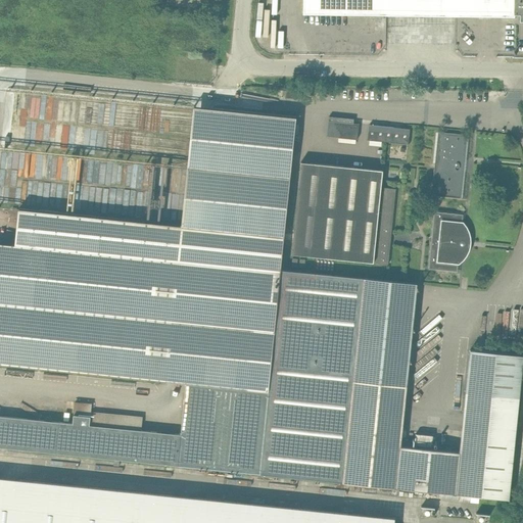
[(522,0),(303,0),(303,14),(515,16),(515,14),(520,14),(520,21),(522,20),(522,0)]
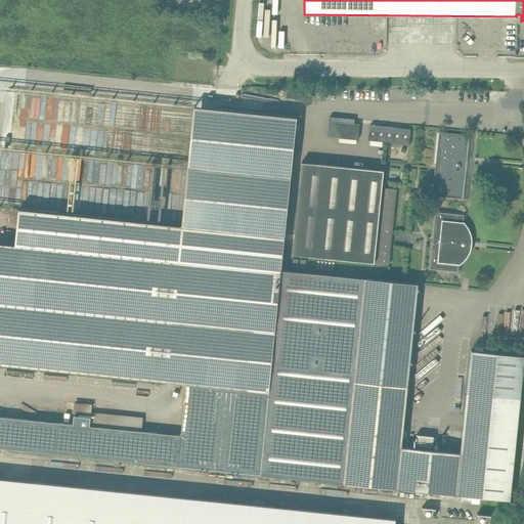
[(298,99),(299,90),(287,89),(286,98),(298,99)]
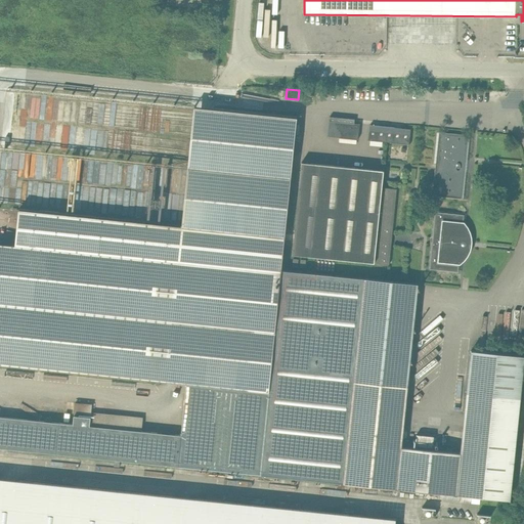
[(182,435),(179,466),(260,475),(281,270),(297,117),(215,108),(182,435)]
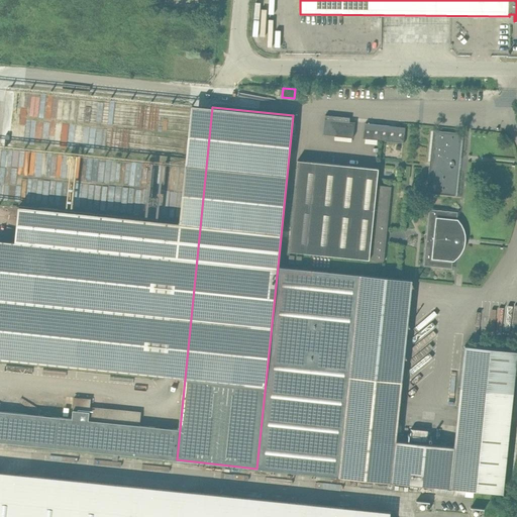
[(353,137),(354,122),(349,122),(349,118),(325,115),(323,134),(353,137)]
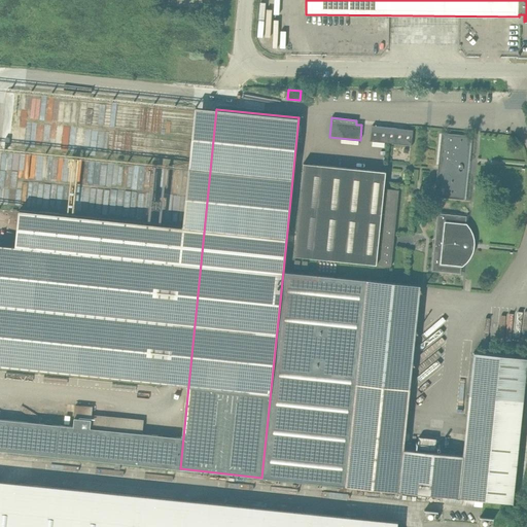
[(372,126),(371,141),(412,145),(413,130),(372,126)]
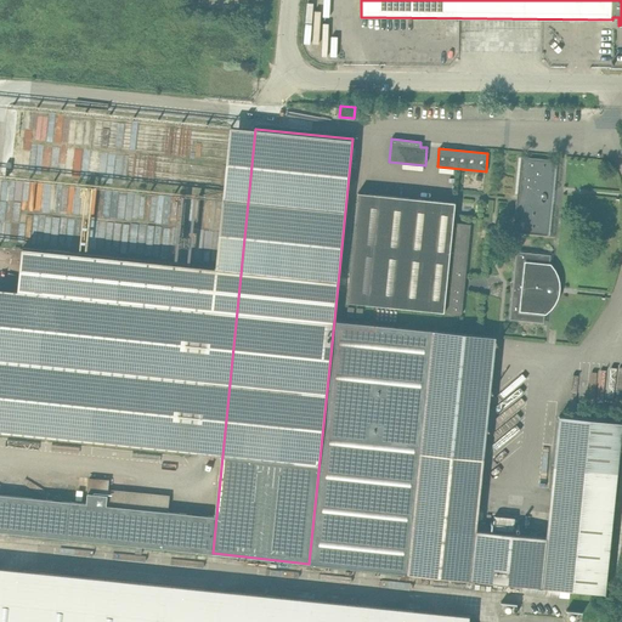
[(548,236),(555,160),(521,157),(513,232),(548,236)]
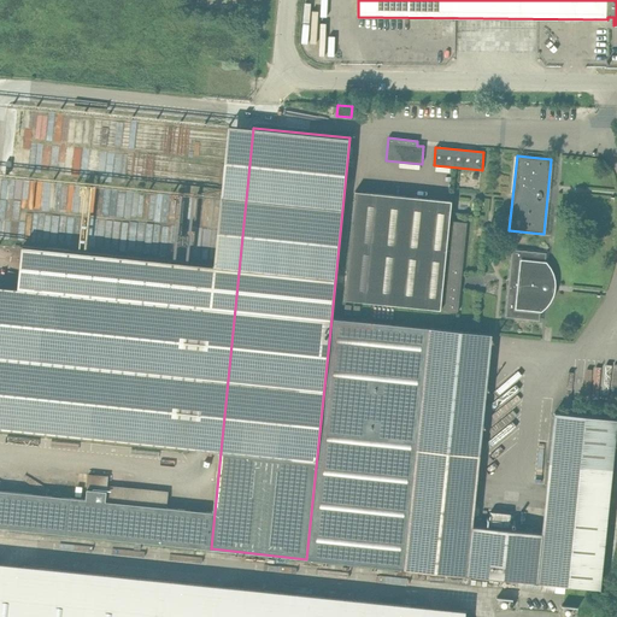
[(440,310),(448,225),(451,201),(354,192),(344,300),(440,310)]
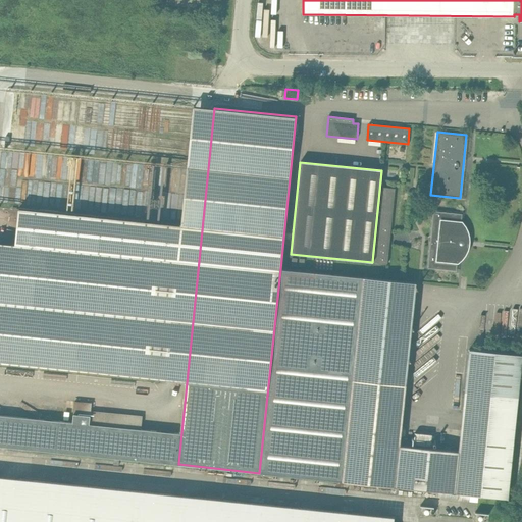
[(379,191),(372,262),(387,264),(395,189),(383,188),(383,191),(379,191)]
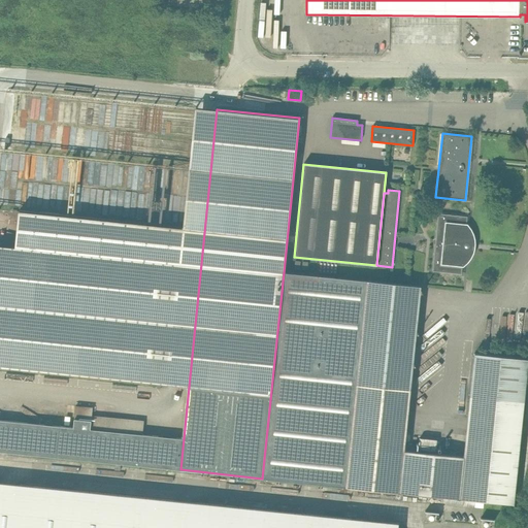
[(469,230),(466,226),(467,217),(438,213),(433,271),(461,274),(462,264),(466,261),(469,258),(471,253),(472,249),(473,243),(472,239),(471,234),(469,230)]
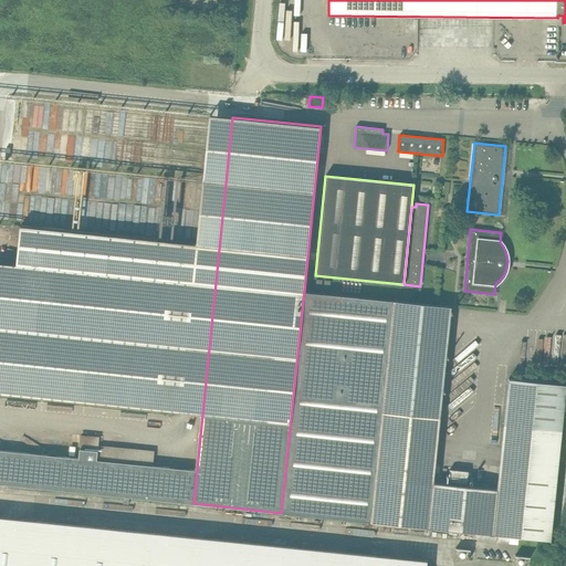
[(304,292),(281,513),(551,541),(565,388),(565,384),(509,378),(498,489),(433,482),(451,306),(432,305),(304,292)]
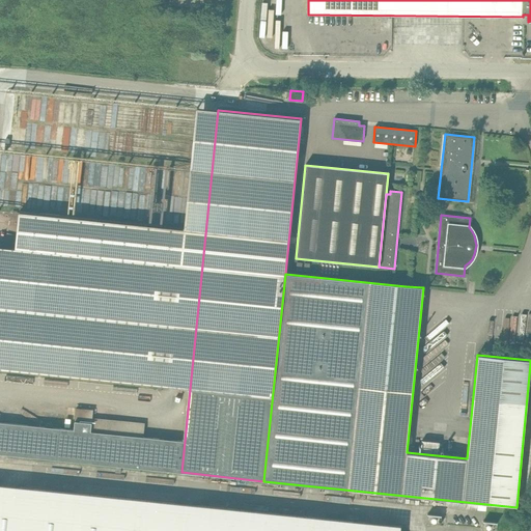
[(74,429),(71,462),(182,472),(185,441),(161,439),(144,437),(145,423),(92,418),(93,410),(76,408),(74,429)]
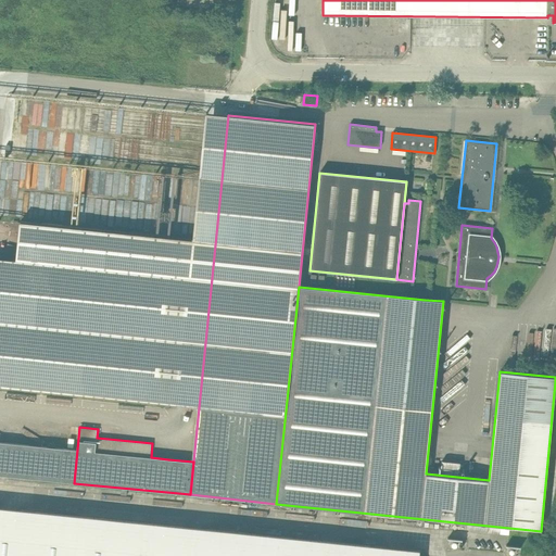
[(0,475),(74,483),(77,450),(63,449),(0,442),(0,475)]
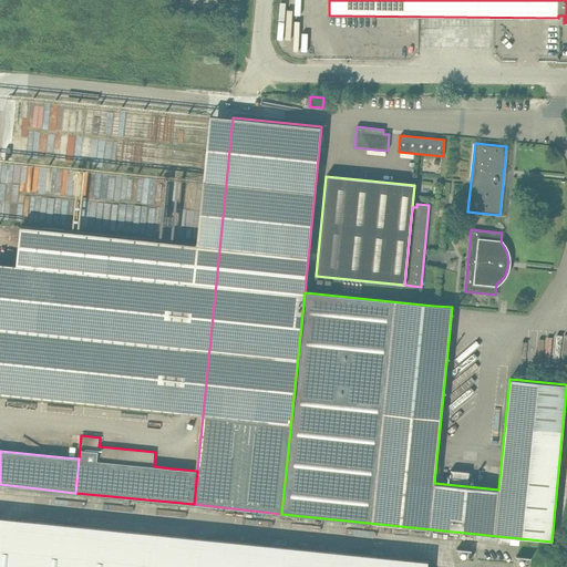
[(0,517),(0,566),(426,566),(428,562),(0,517)]
